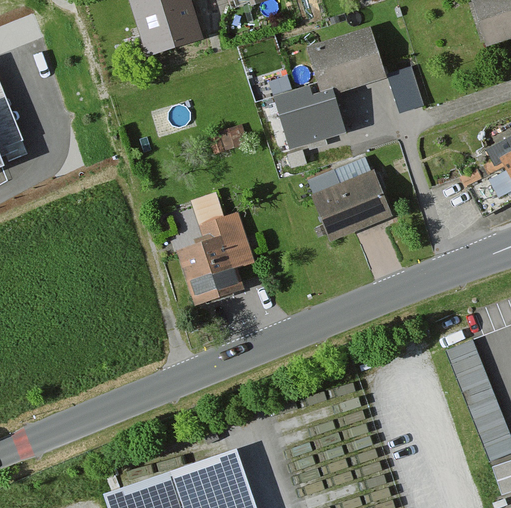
[(203,42),(190,0),(132,0),(129,1),(146,59),(203,42)]
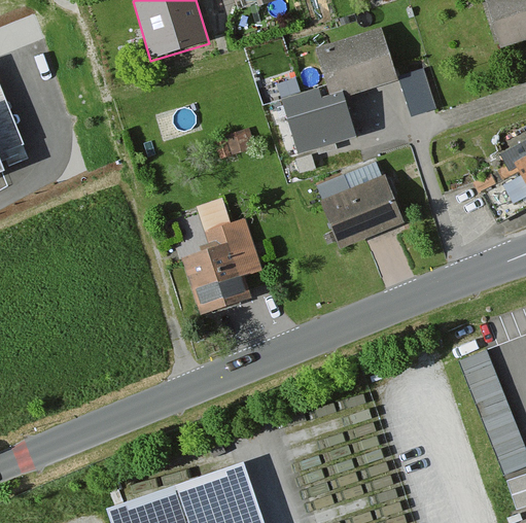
[(487,0),(500,47),(525,39),(525,0),(487,0)]
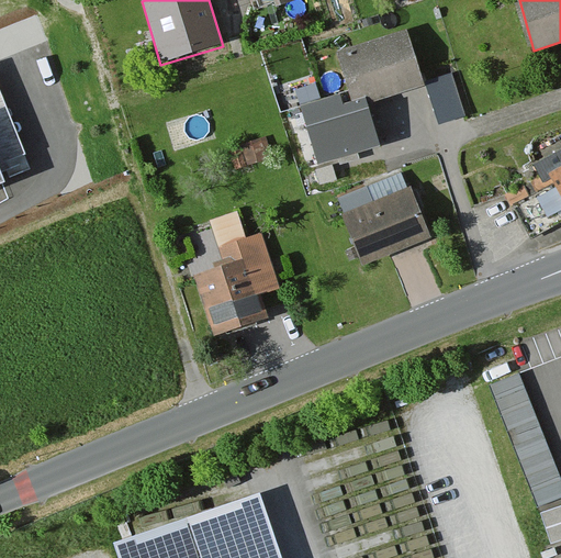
[(426,86),(407,32),(337,56),(355,110),(426,86)]
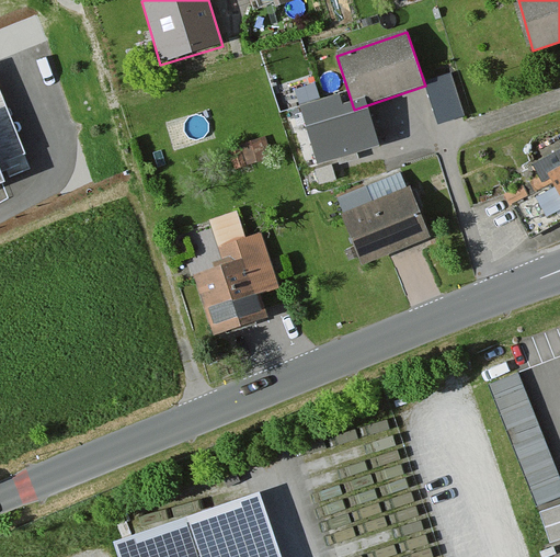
[(0,188),(36,173),(0,88),(0,188)]
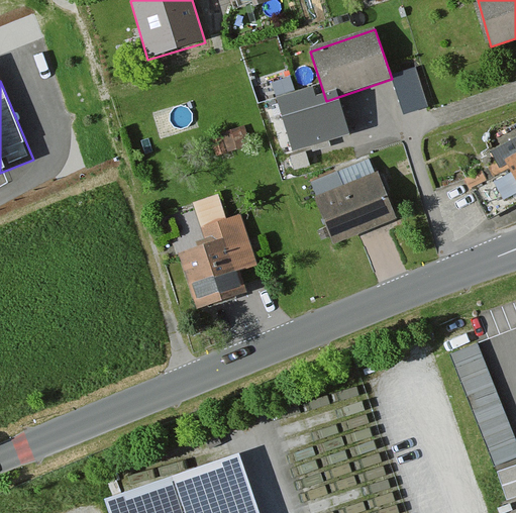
[(515,139),(492,154),(501,169),(507,165),(512,174),(495,184),(504,201),(515,194),(515,139)]
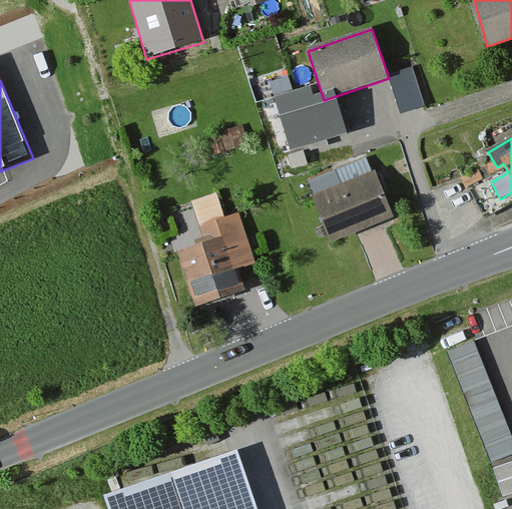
[(372,172),(313,196),(333,243),(391,219),(372,172)]
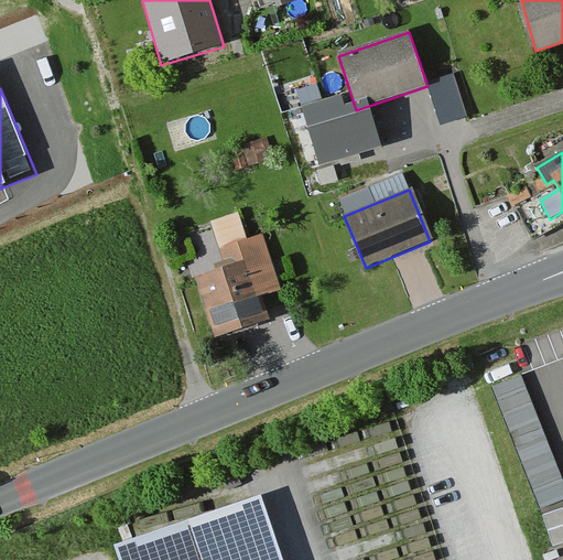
[(224,268),(195,277),(214,335),(266,319),(258,295),(281,289),(263,235),(218,249),(224,268)]
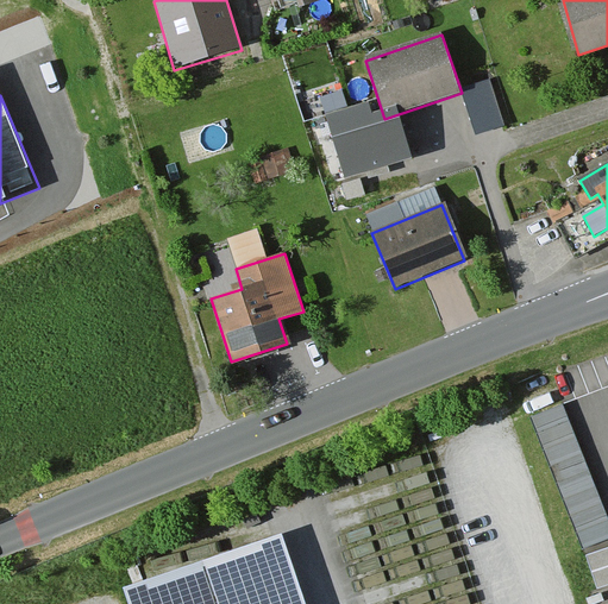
[(293,603),(270,536),(121,587),(126,603),(293,603)]
